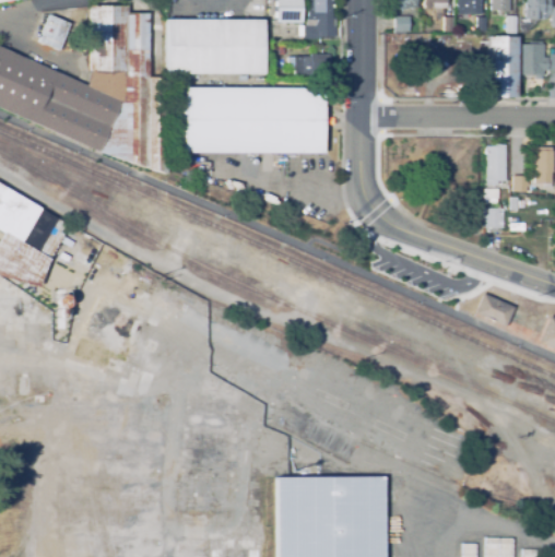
[(302,0),(302,21),(276,21),(276,0),(302,0)]
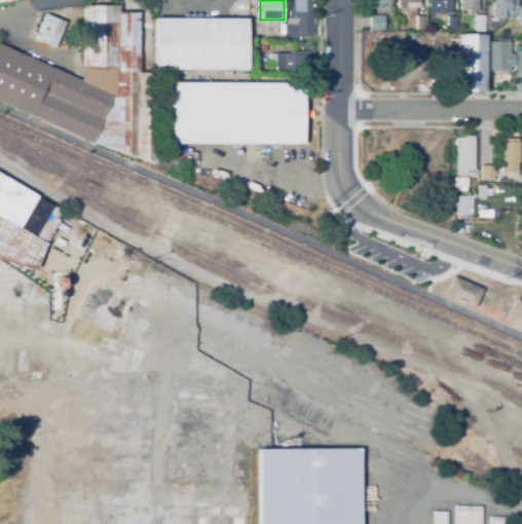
[(292,15),(291,0),(317,0),(314,0),(314,15),(318,15),(318,33),(303,33),(303,35),(288,35),(287,22),(290,22),(290,15),(292,15)]
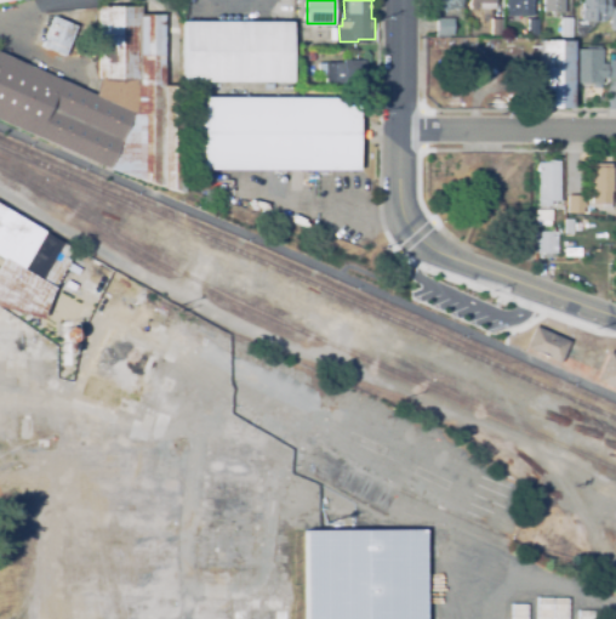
[(536,0),(536,13),(509,13),(509,9),(508,9),(508,0),(536,0)]
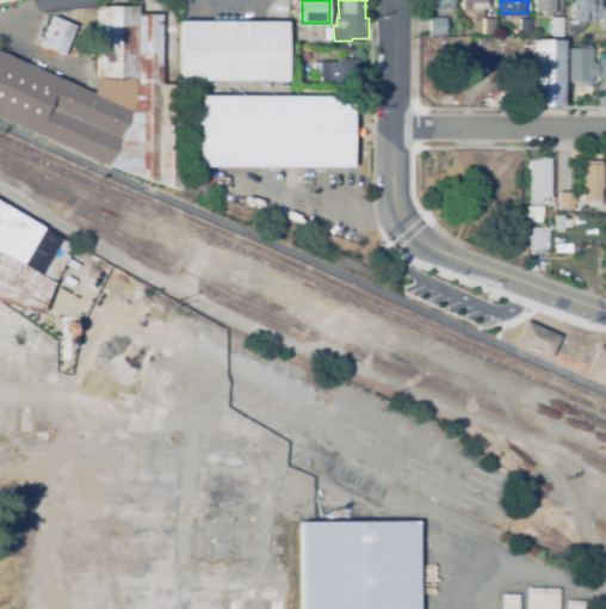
[(538,10),(538,0),(558,0),(558,11),(546,11),(546,10),(538,10)]
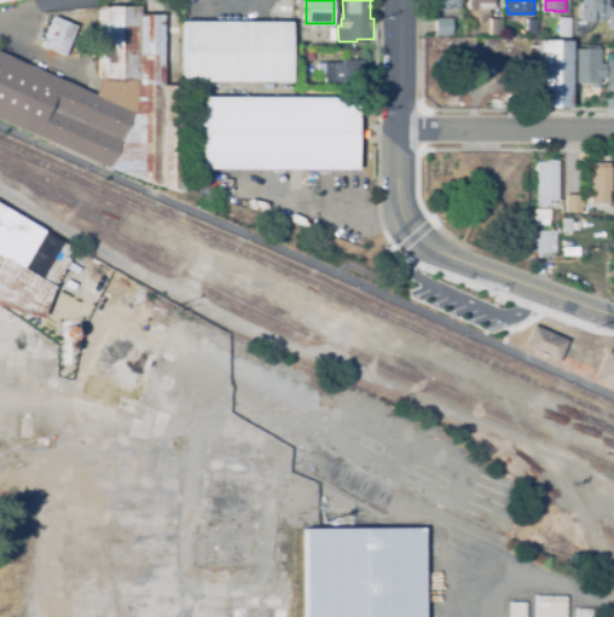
[(584,19),(584,0),(613,0),(613,5),(613,28),(612,28),(612,13),(606,19),(584,19)]
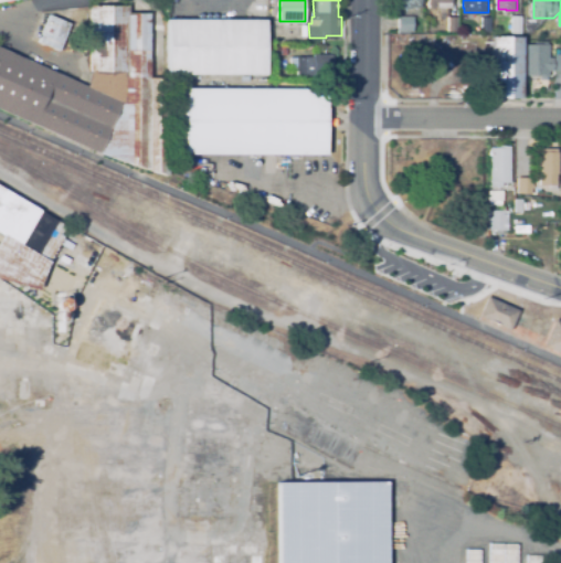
[(41,41),(53,13),(73,22),(62,49),(41,41)]
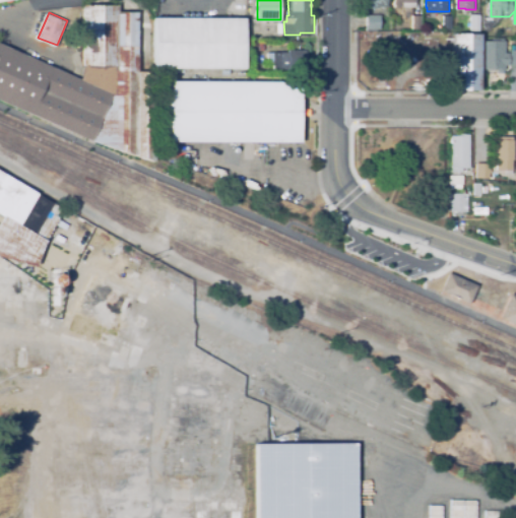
[(369,13),(383,13),(382,29),(369,28),(369,13)]
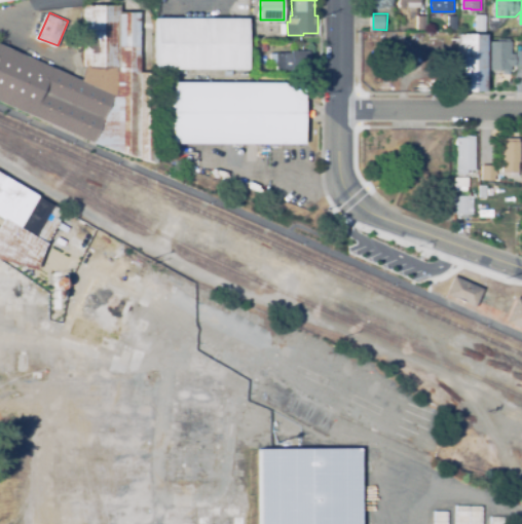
[(419,28),(419,13),(429,14),(427,28),(419,28)]
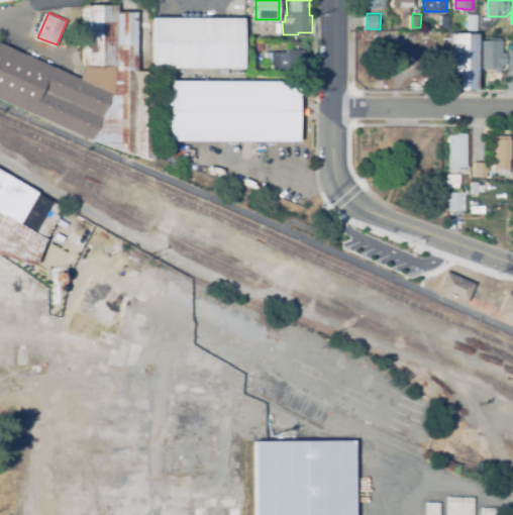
[(480,13),(480,29),(471,29),(471,13),(480,13)]
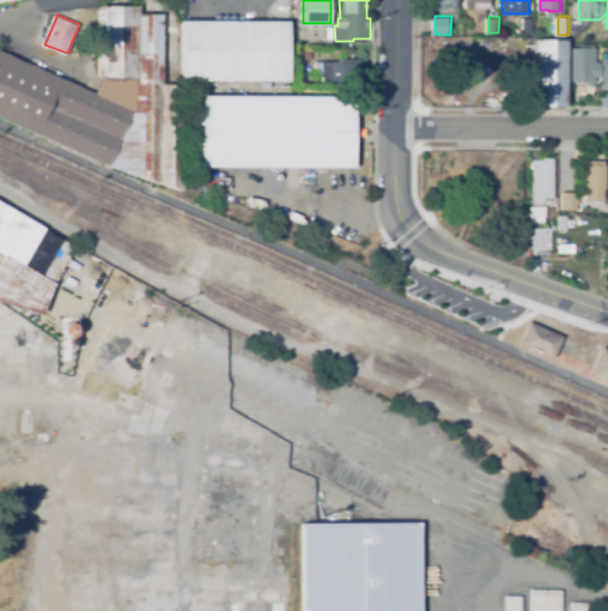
[(524,34),(524,17),(535,17),(535,34),(524,34)]
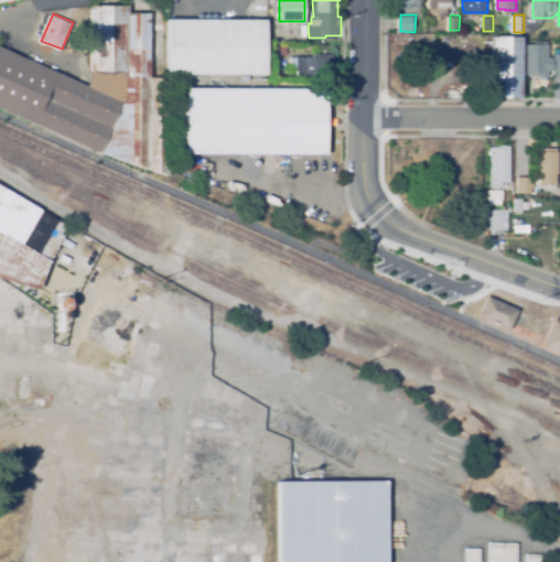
[(171,21),(268,20),(269,73),(171,74),(171,21)]
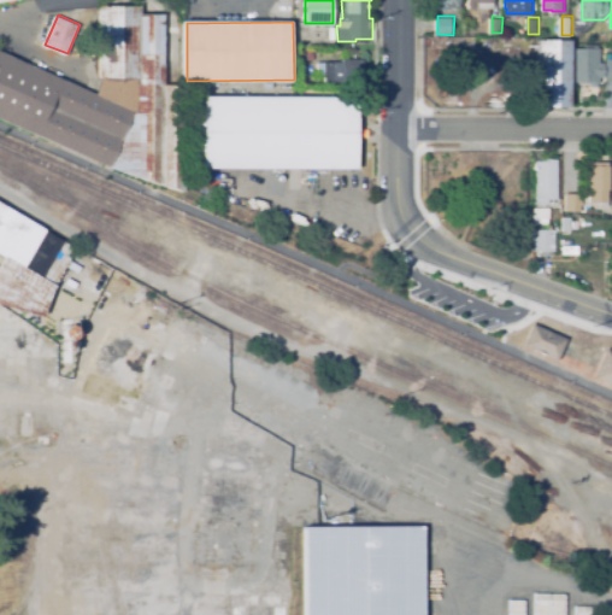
[(570,47),(569,64),(569,106),(536,105),(537,37),(570,37),(570,47)]
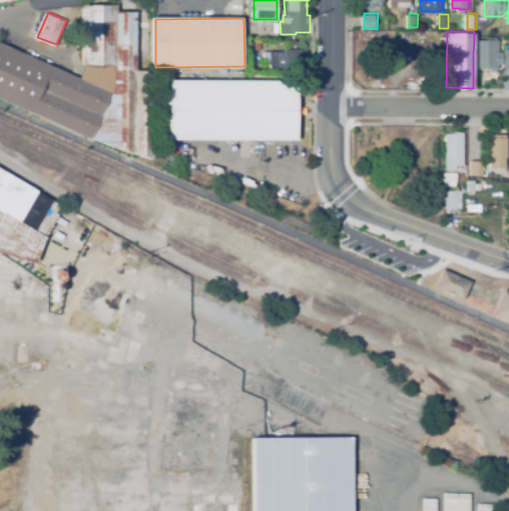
[(499,37),(499,50),(503,50),(503,62),(499,62),(499,65),(476,65),(476,38),(499,37)]
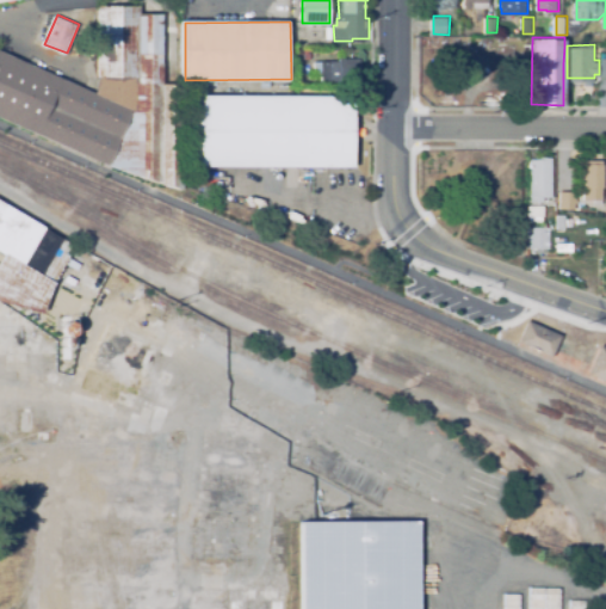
[(297,47),(313,47),(313,57),(297,57),(297,47)]
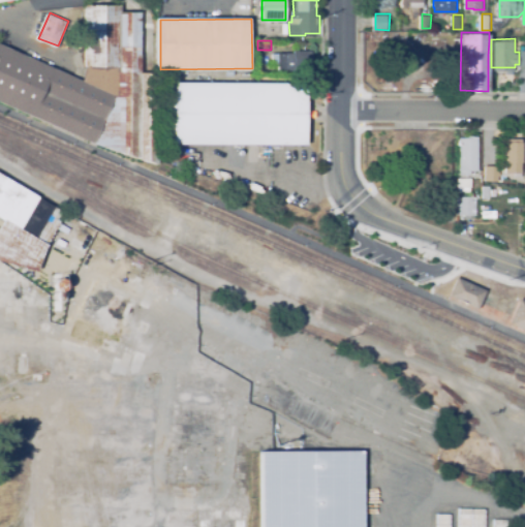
[(0,101),(0,43),(116,96),(95,144),(0,101)]
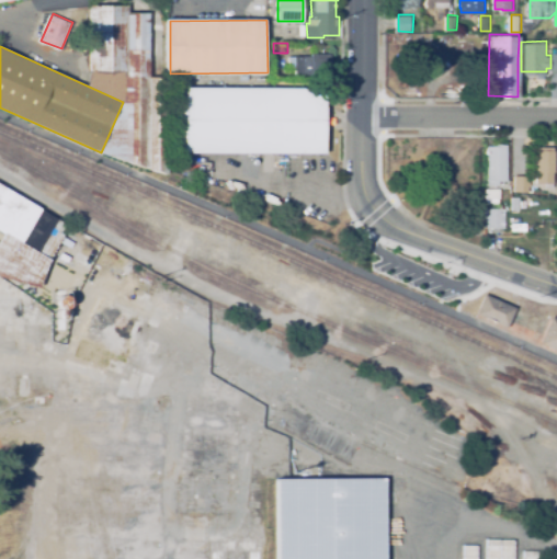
[(314,53),(333,52),(333,59),(337,59),(337,68),(333,68),(333,75),(313,75),(313,73),(297,73),(297,68),(294,68),(294,63),(297,63),(297,55),(314,55),(314,53)]
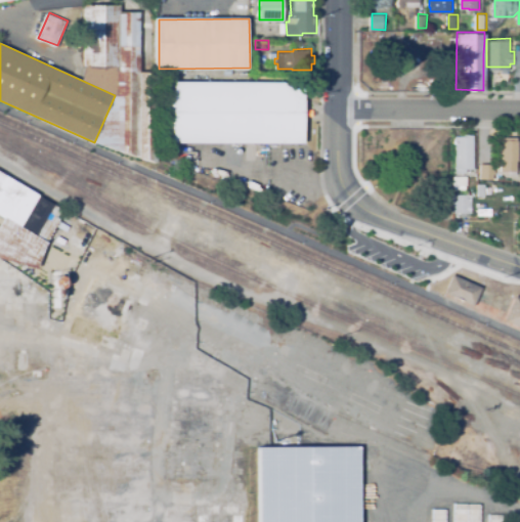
[(306,142),(166,143),(166,82),(305,82),(306,142)]
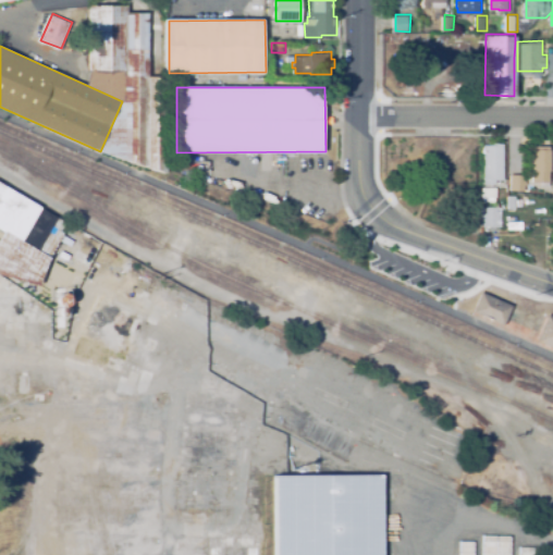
[(506,142),(506,179),(498,179),(498,183),(486,183),(487,144),(494,144),(494,142),(506,142)]
